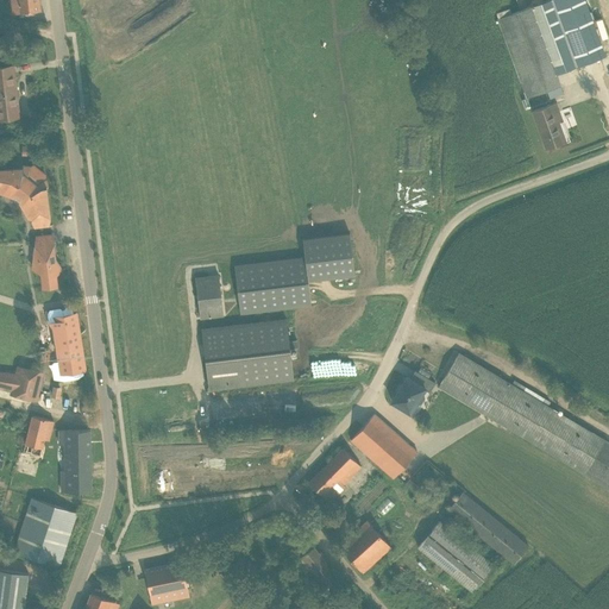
[(7,0),(10,13),(41,10),(39,0),(7,0)]
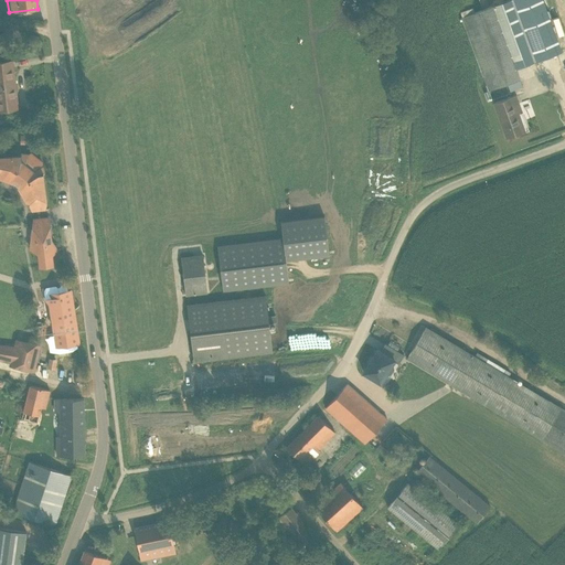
[(510,0),(503,3),(525,65),(562,52),(543,0),(510,0)]
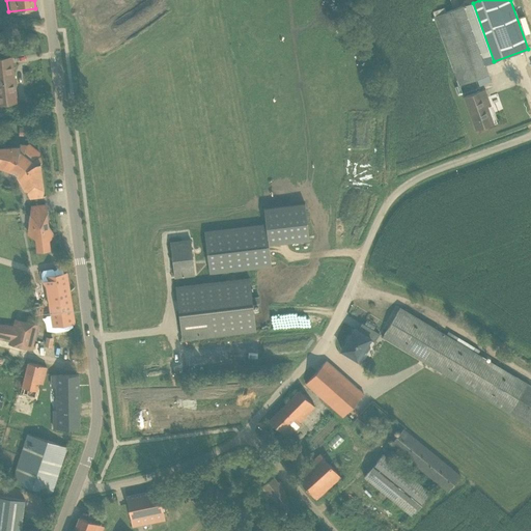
[(449,58),(458,85),(481,77),(483,81),(490,79),(488,75),(488,74),(464,5),(434,17),(447,52),(449,58)]
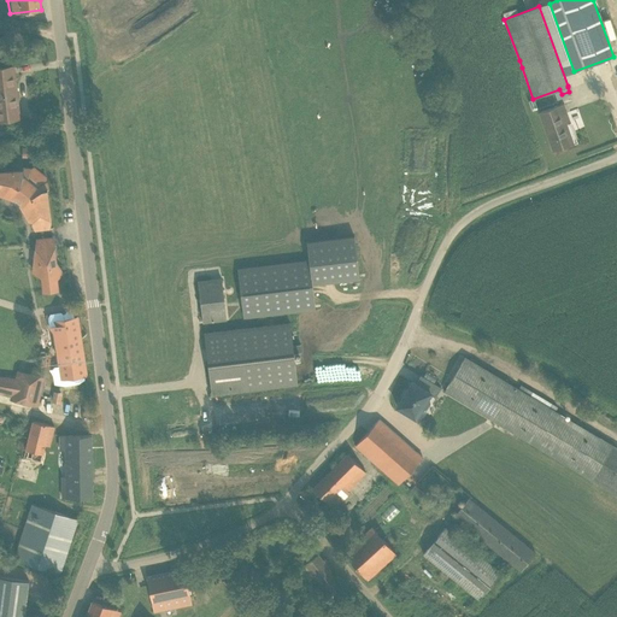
[(0,121),(21,119),(13,65),(0,66),(0,121)]
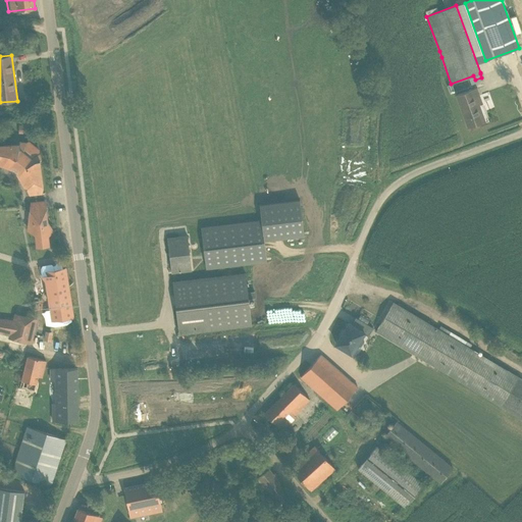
[(467,127),(488,120),(476,88),(456,96),(467,127)]
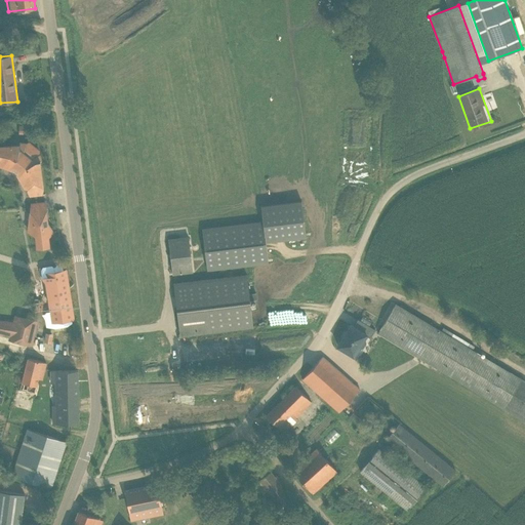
[(19,122),(18,134),(23,134),(23,131),(31,132),(31,126),(26,125),(26,122),(19,122)]
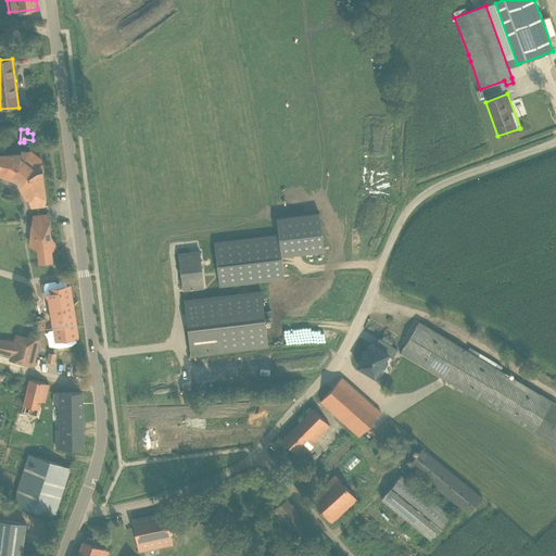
[(0,176),(12,180),(12,179),(17,182),(17,184),(25,199),(27,201),(32,209),(45,206),(46,199),(42,171),(43,169),(41,162),(41,160),(30,150),(28,151),(21,150),(19,152),(0,153),(0,176)]
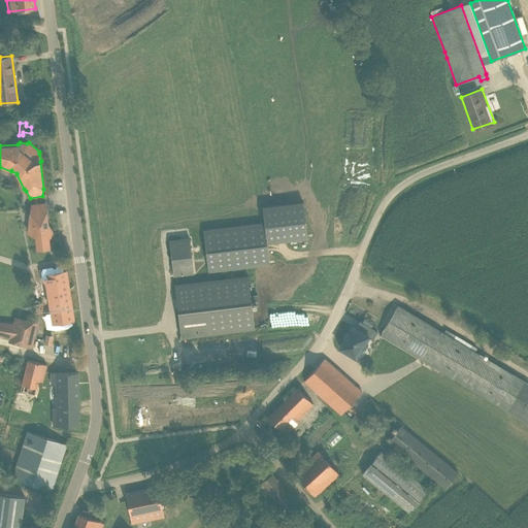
[(45,202),(30,204),(27,233),(34,237),(36,250),(51,248),(50,238),(54,233),(48,224),(46,211),(45,202)]
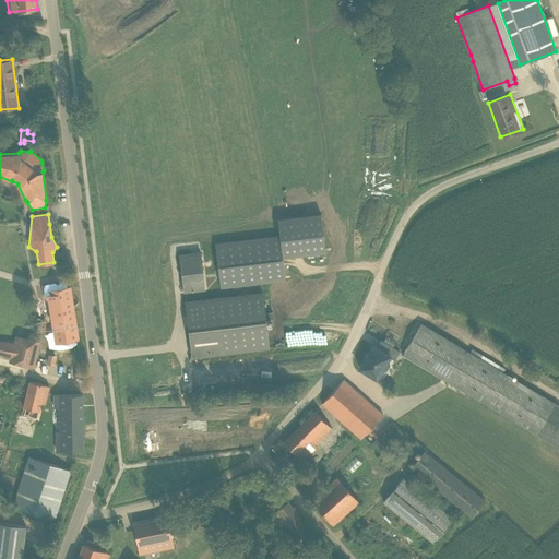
[(325,252),(320,215),(277,219),(280,235),(214,244),(221,288),(284,280),(283,257),(325,252)]
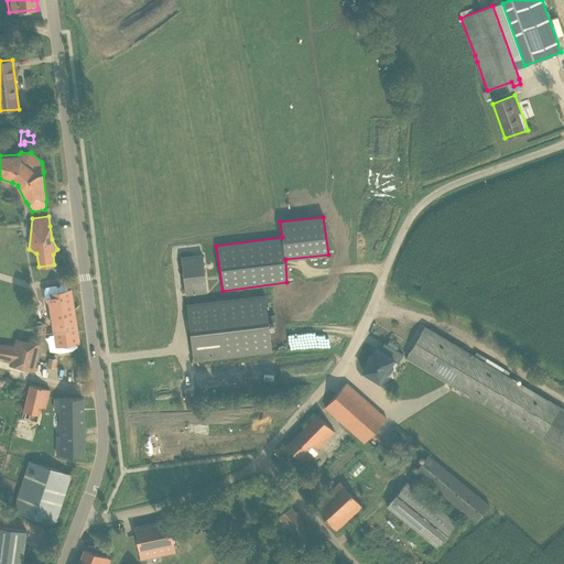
[(185,295),(207,293),(202,253),(180,256),(185,295)]
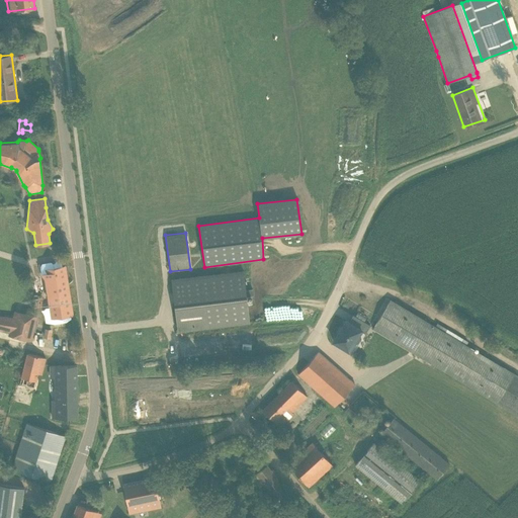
[(69,315),(72,314),(64,267),(61,267),(60,261),(57,262),(56,263),(53,264),(51,262),(45,263),(42,265),(40,267),(41,269),(41,274),(44,277),(45,277),(50,307),(46,308),(42,311),(45,315),(46,322),(52,323),(70,320),(69,315)]
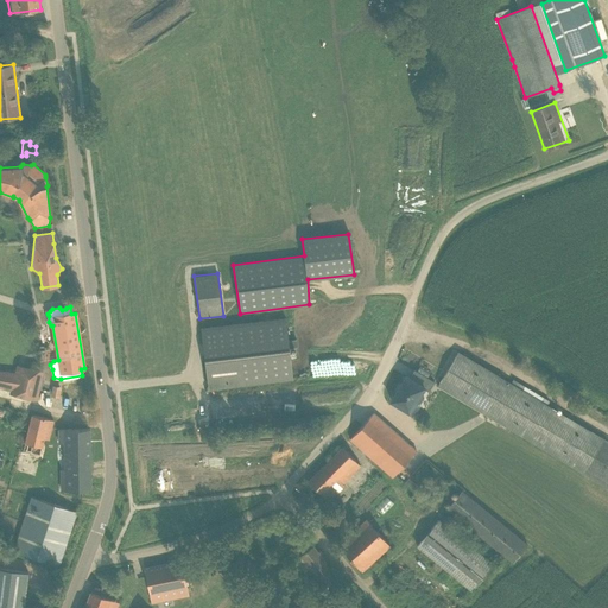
[(286,320),(201,329),(207,388),(292,379),(289,348),(296,347),(296,340),(289,340),(286,320)]
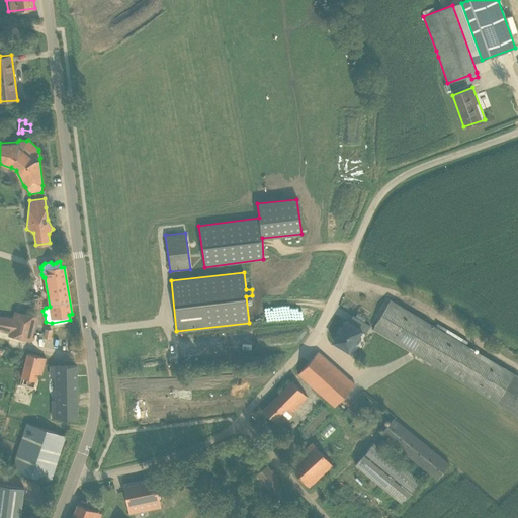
[(390,299),(372,329),(517,416),(517,375),(466,345),(467,341),(437,323),(435,326),(390,299)]
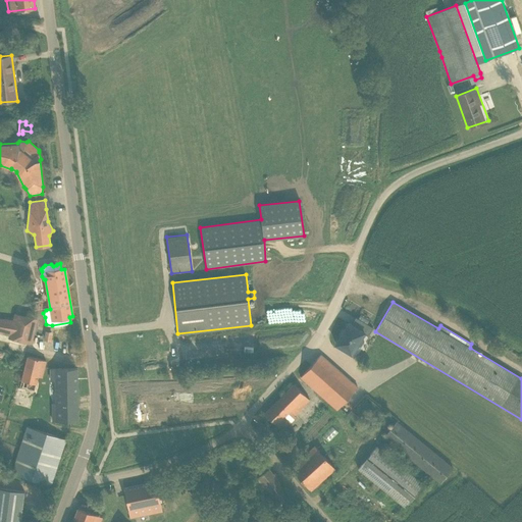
[(272,306),(260,307),(261,322),(273,322),(272,306)]
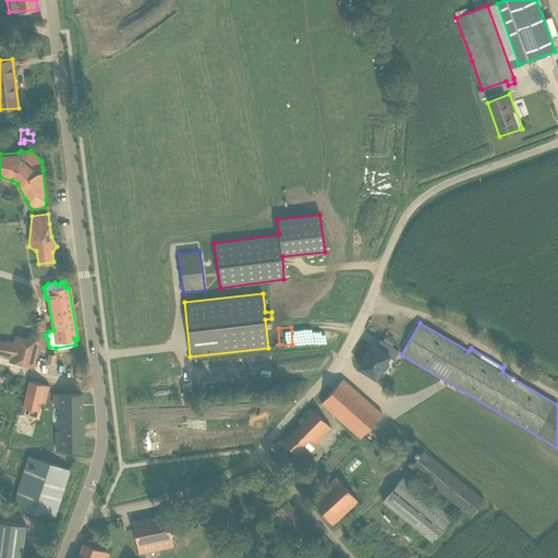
[(34,367),(40,341),(15,335),(13,341),(0,339),(0,356),(9,359),(9,362),(34,367)]
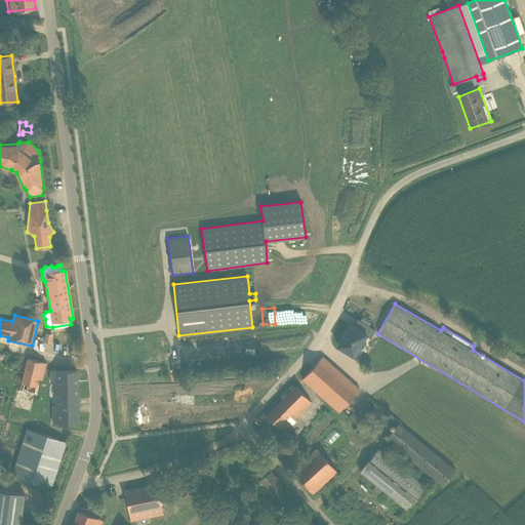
[(351,325),(337,347),(354,357),(359,348),(360,349),(363,348),(366,342),(365,340),(364,339),(366,336),(369,338),(374,330),(358,320),(354,327),(351,325)]
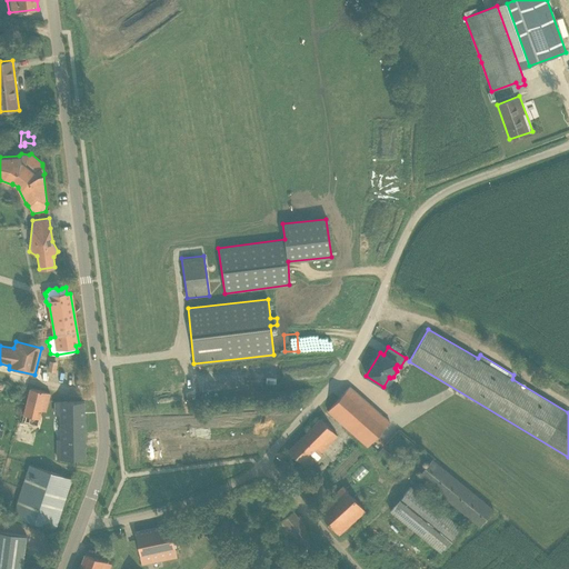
[(47,372),(56,373),(57,361),(49,360),(47,372)]
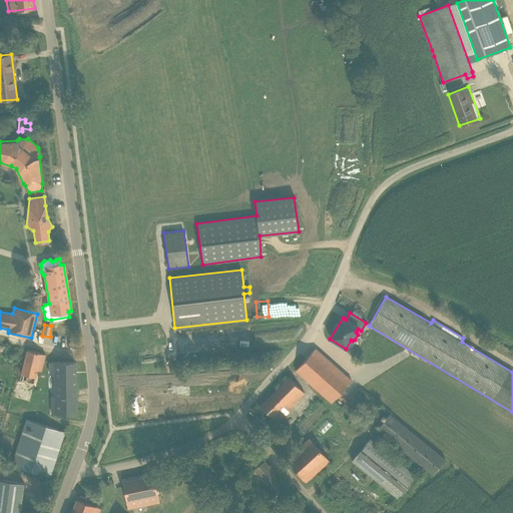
[(315,349),(295,371),(332,403),(351,380),(315,349)]
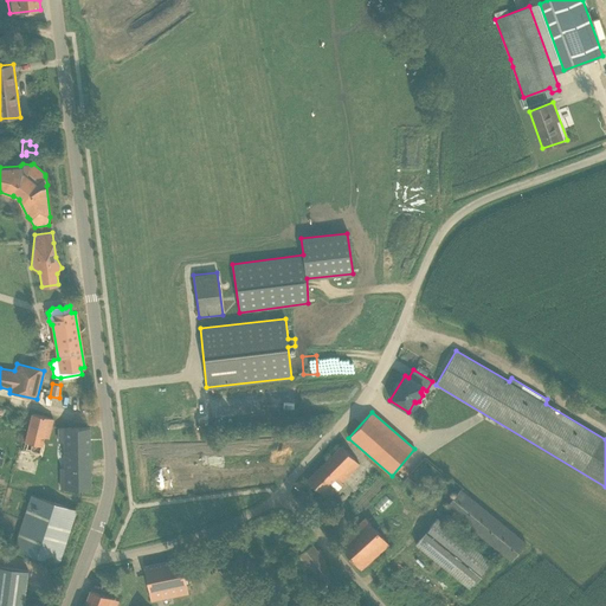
[(49,438),(53,419),(31,414),(21,449),(40,453),(43,442),(44,438),(44,437),(49,438)]
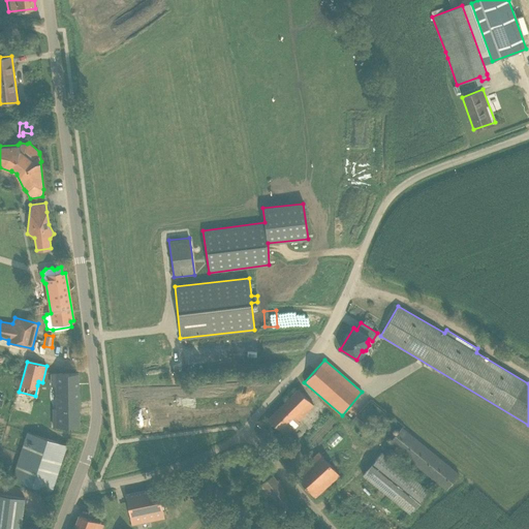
[(54,427),(79,427),(78,373),(51,374),(51,402),(53,402),(54,427)]
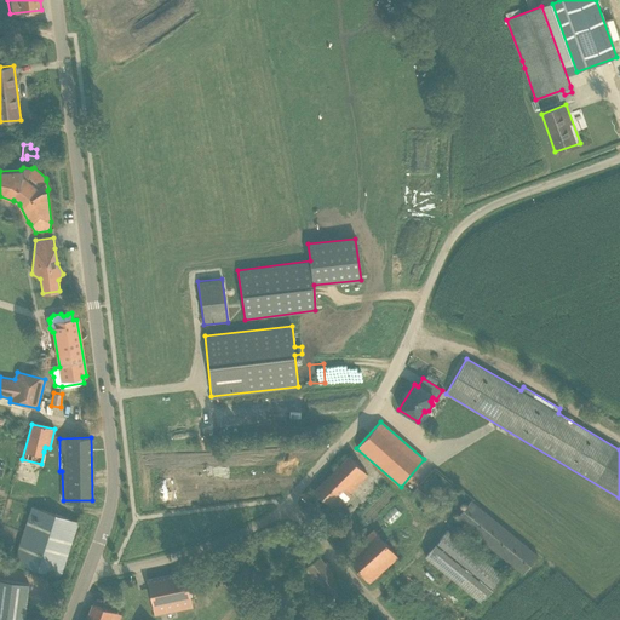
[(349,457),(314,491),(334,511),(351,495),(350,493),(368,475),(349,457)]
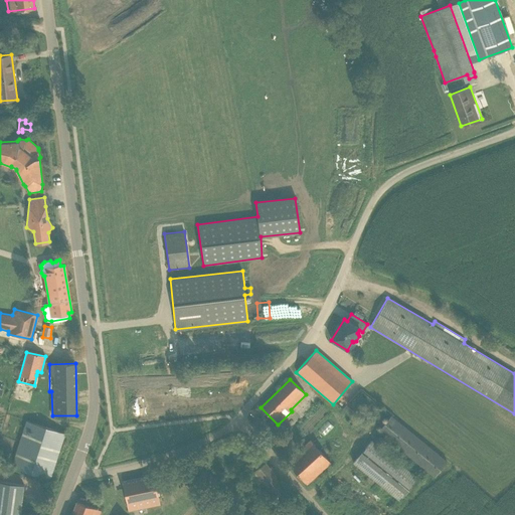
[(4,396),(13,398),(14,392),(6,390),(4,396)]
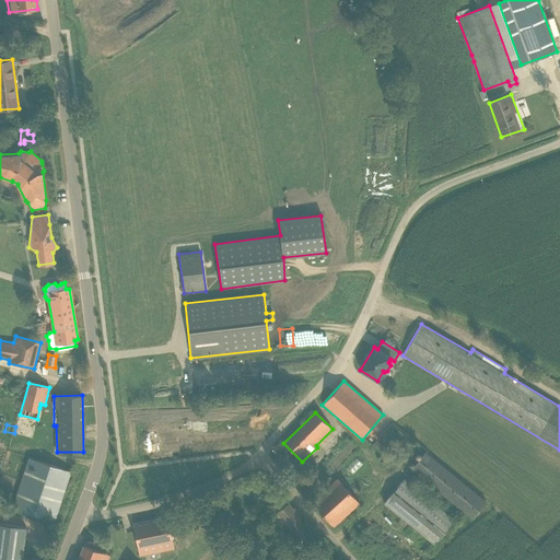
[(424,452),(411,469),(473,518),(486,501),(424,452)]
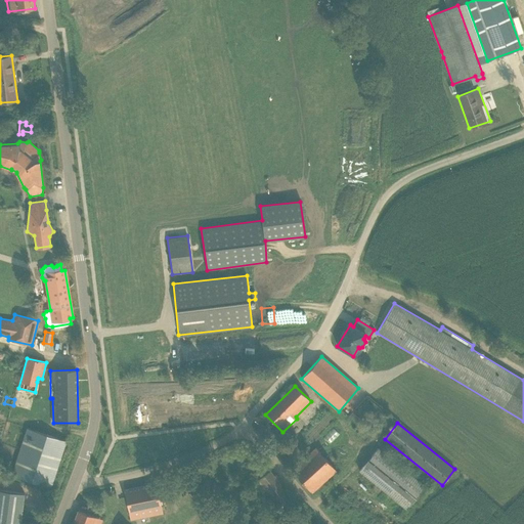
[(67,441),(27,428),(11,475),(51,488),(67,441)]
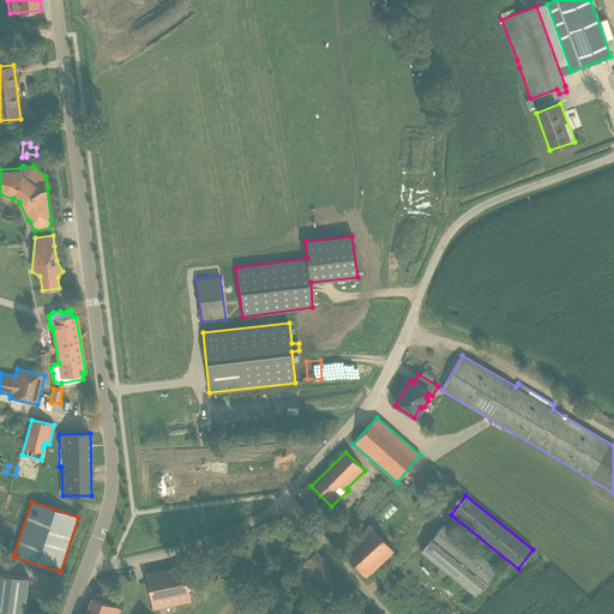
[(338,522),(349,534),(357,527),(348,515),(338,522)]
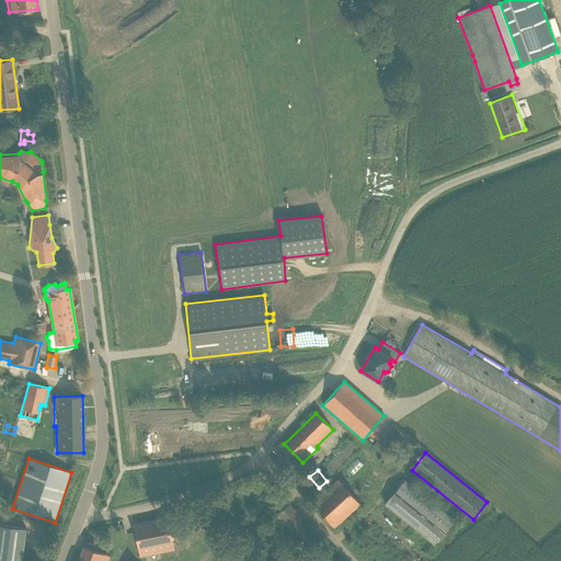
[(339,479),(311,503),(333,527),(361,503),(339,479)]
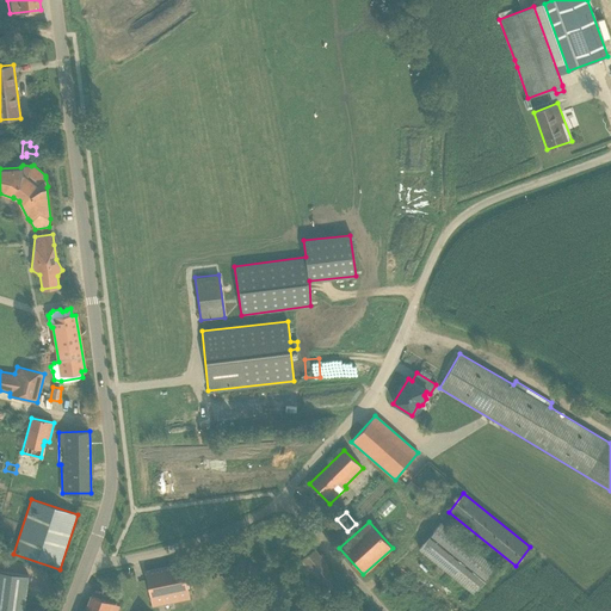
[(495,567),(440,522),(418,549),(473,594),(495,567)]
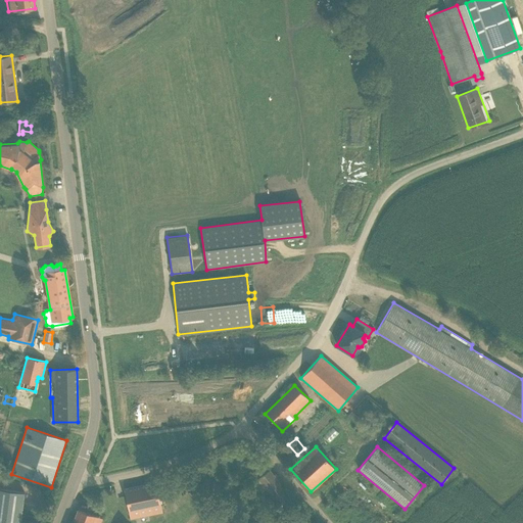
[(276,504),(287,495),(279,484),(280,483),(270,470),(266,473),(262,468),(240,484),(237,480),(214,497),(221,507),(226,502),(225,501),(229,498),(230,501),(234,498),(233,497),(236,495),(235,494),(235,493),(246,484),(248,486),(254,482),(262,492),(265,489),(276,504)]
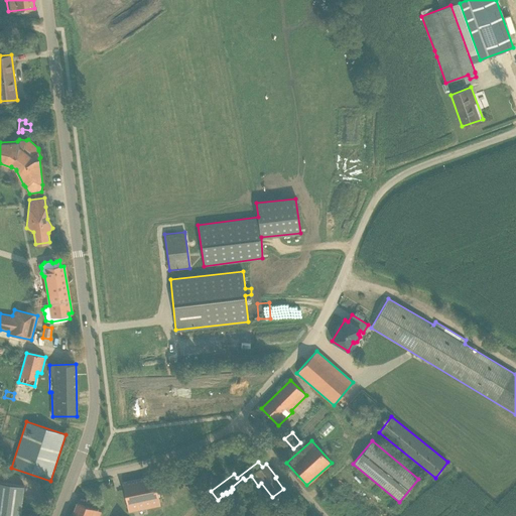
[(122,482),(128,512),(160,506),(159,499),(156,487),(154,476),(122,482)]
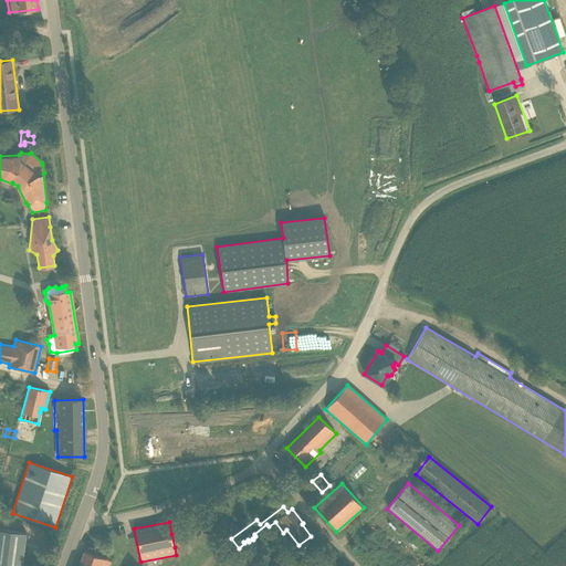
[(0,528),(0,565),(22,565),(27,533),(0,528)]
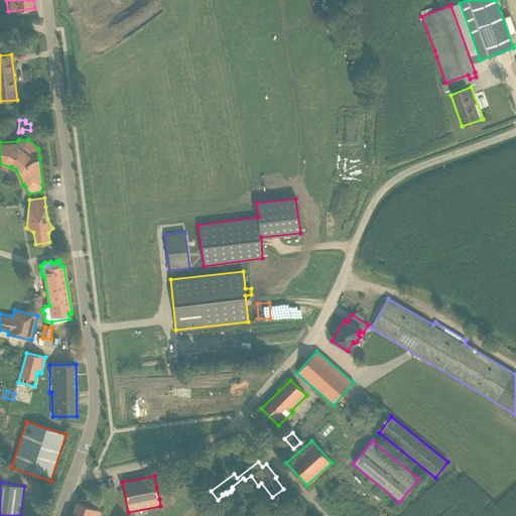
[(71,515),(99,515),(101,511),(77,502),(71,515)]
